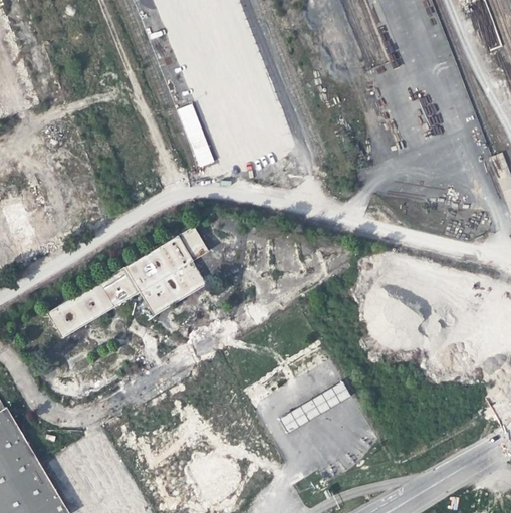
[(197,104),(180,109),(201,169),(217,163),(197,104)]
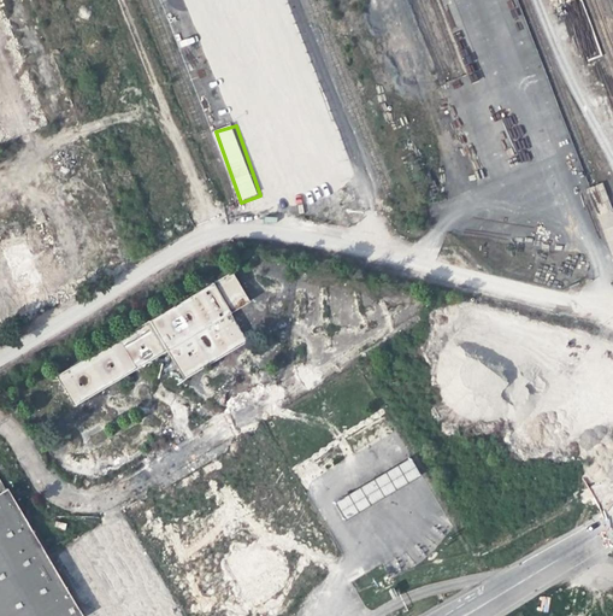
[(168,351),(174,361),(177,367),(184,379),(247,341),(230,312),(251,300),(231,270),(57,377),(75,408),(136,370),(168,351)]
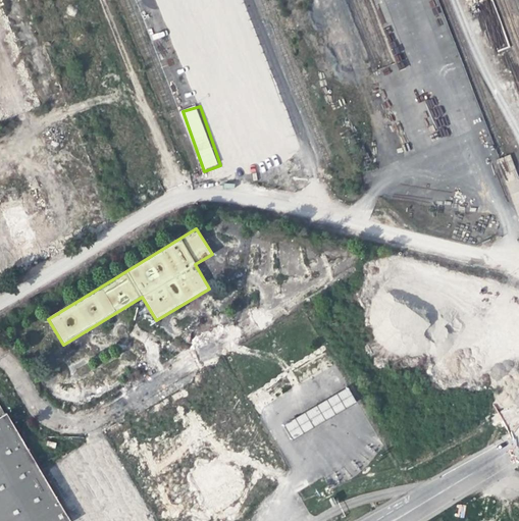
[(136,319),(150,310),(147,305),(137,311),(136,319)]
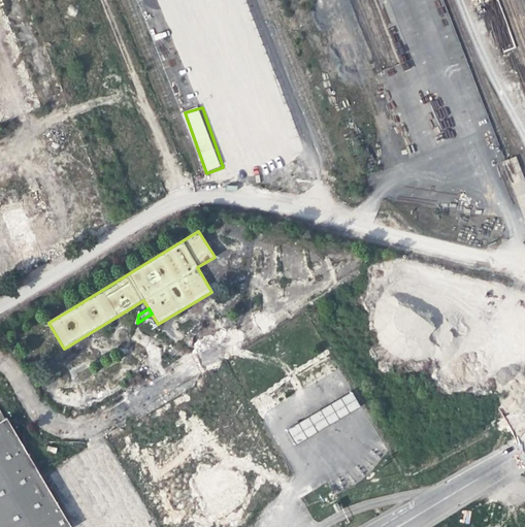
[(298,443),(361,406),(353,393),(291,431),(298,443)]
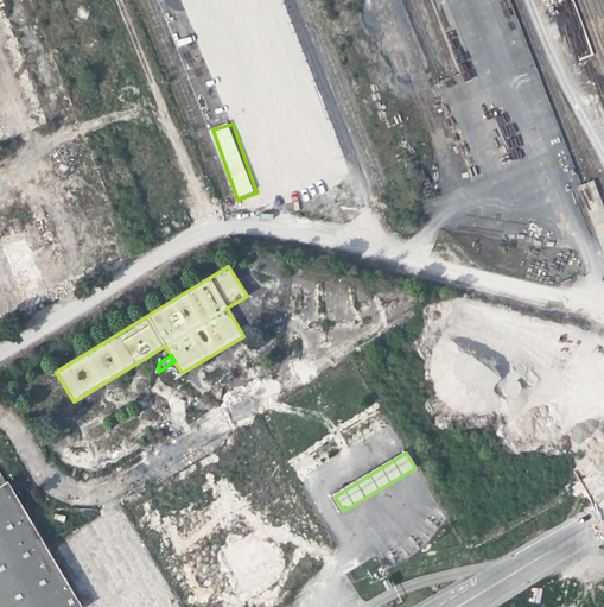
[(74,606),(80,604),(49,551),(43,541),(10,484),(0,488),(0,606),(74,606)]
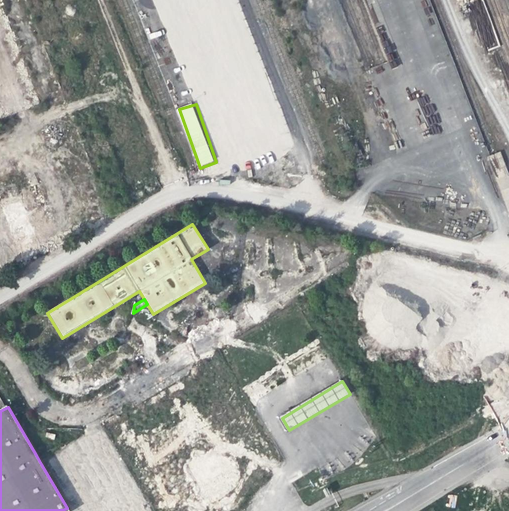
[(198,480),(204,490),(241,468),(234,458),(198,480)]
